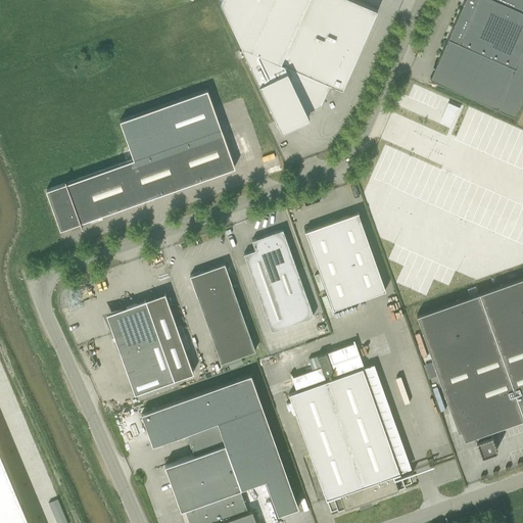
[(220,0),(221,0),(281,129),(308,115),(306,110),(320,104),(329,84),(342,89),(377,10),(353,0),(220,0)]
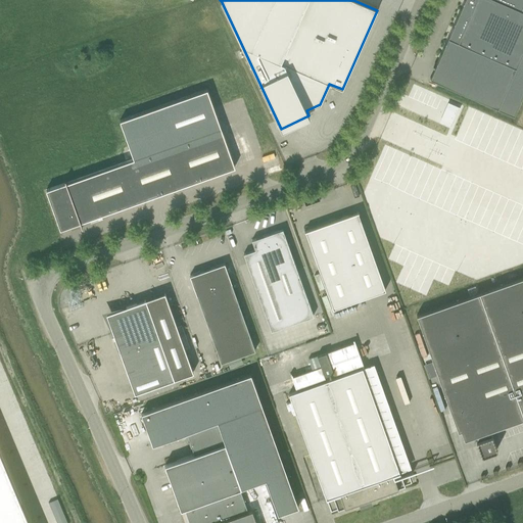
[(522,10),(521,9),(522,2),(522,0),(463,0),(429,78),(514,114),(522,92),(522,52),(522,49),(522,10)]
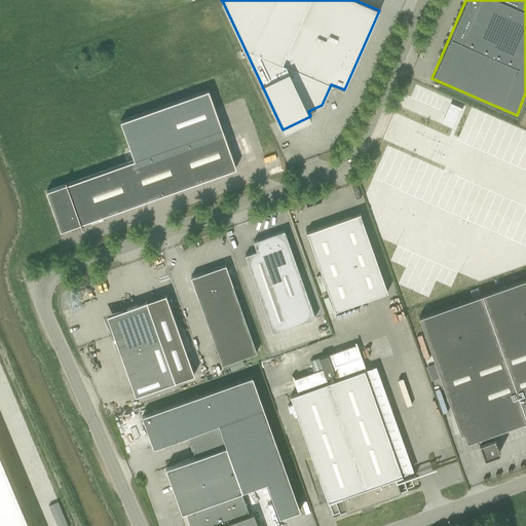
[(121,121),(135,159),(67,184),(66,181),(65,181),(66,184),(46,191),(61,231),(71,227),(72,230),(81,227),(82,229),(81,223),(236,168),(209,90),(121,121)]
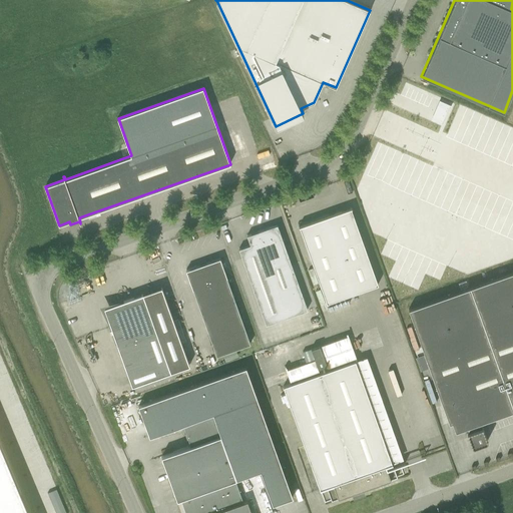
[(440,102),(432,119),(443,124),(450,107),(440,102)]
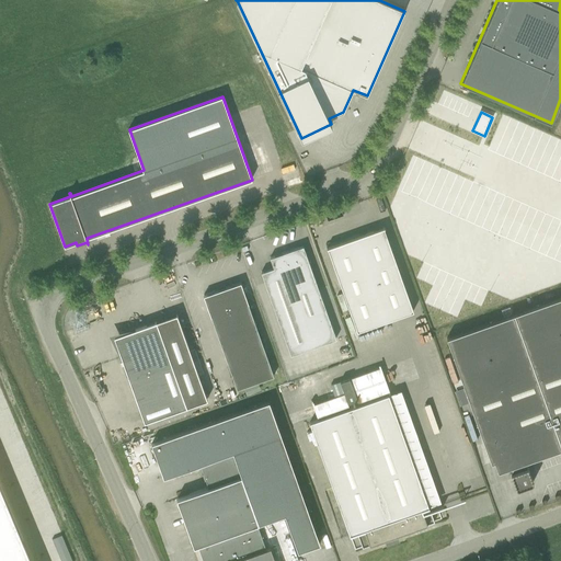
[(328,248),(357,331),(413,311),(384,228),(385,228),(385,227),(327,248),(327,249),(328,248)]
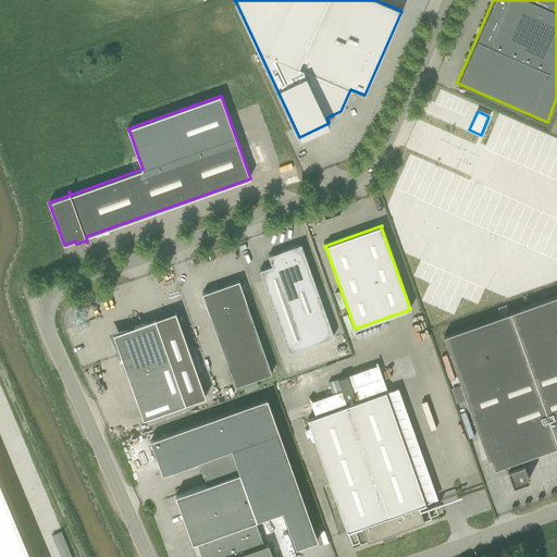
[(334,336),(300,244),(268,256),(272,265),(259,270),(288,353),(334,336)]
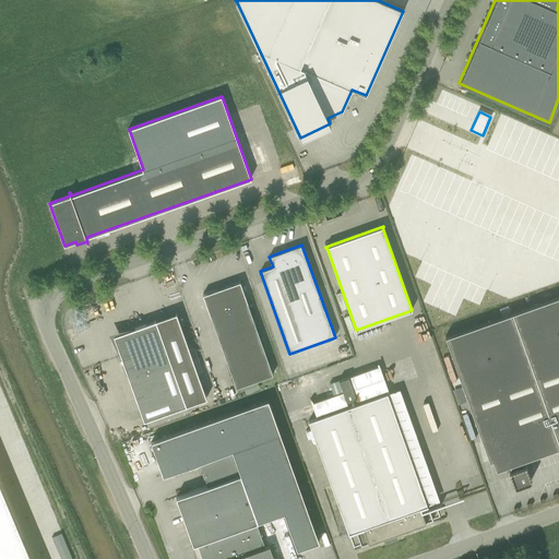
[(239,283),(202,296),(210,317),(236,388),(272,375),(247,302),(239,283)]
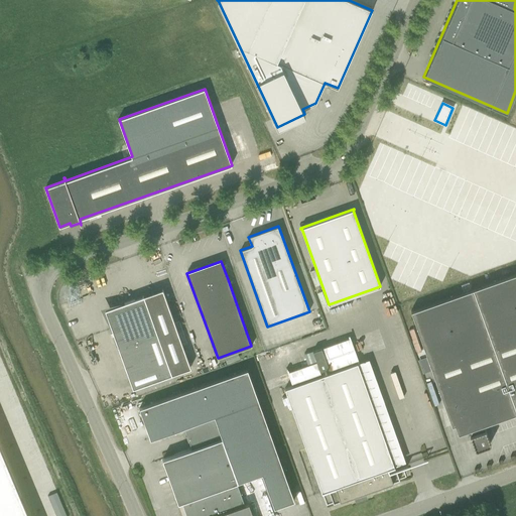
[(458,433),(469,430),(470,433),(470,434),(475,449),(490,443),(485,428),(484,428),(483,425),(515,412),(515,273),(411,310),(452,425),(455,424),(458,433)]
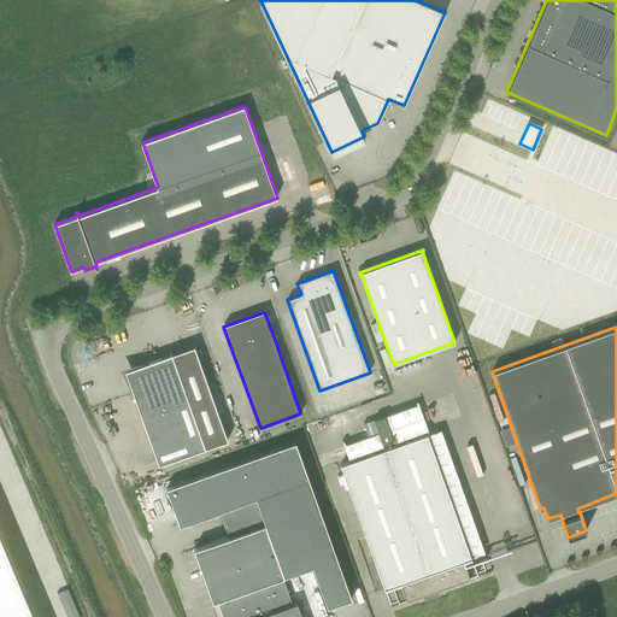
[(159,464),(205,447),(228,440),(194,346),(133,368),(128,378),(159,464)]
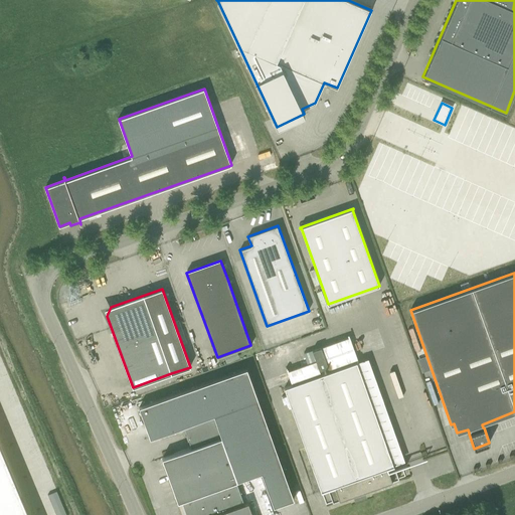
[(349,339),(321,349),(320,348),(312,351),(316,363),(287,373),(291,383),(357,359),(349,339)]
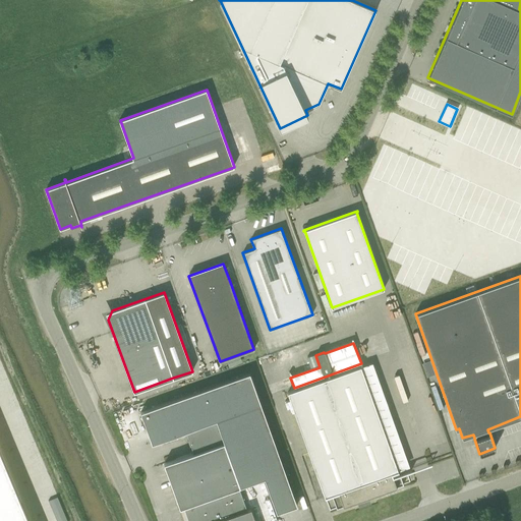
[(398,470),(360,366),(288,393),(325,498),(332,495),(336,509),(359,501),(359,503),(367,500),(367,498),(403,484),(398,470)]
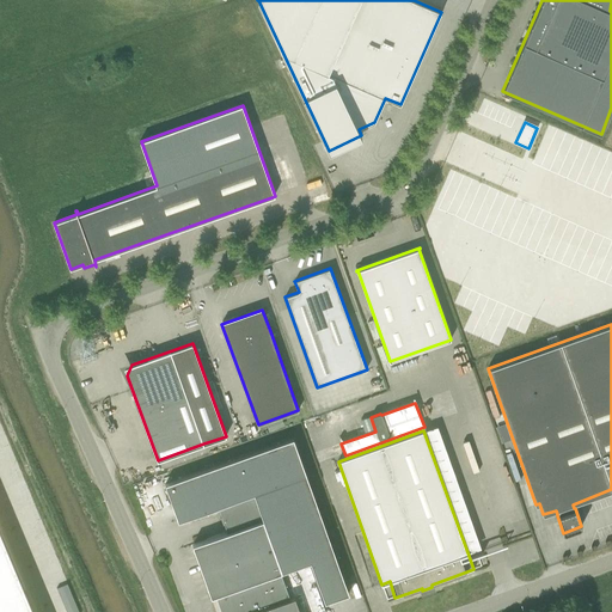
[(178,520),(218,506),(227,532),(193,544),(210,597),(215,595),(221,611),(299,611),(294,598),(289,599),(280,573),(310,562),(325,601),(349,593),(293,438),(165,483),(178,520)]
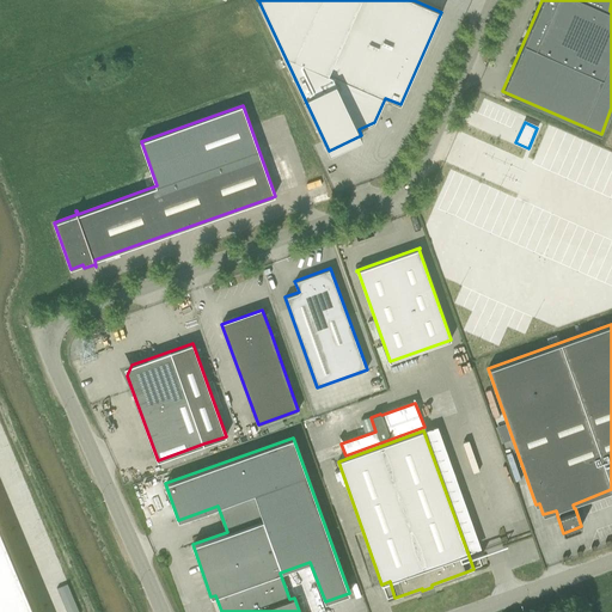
[(0,611),(34,611),(0,531),(0,611)]
